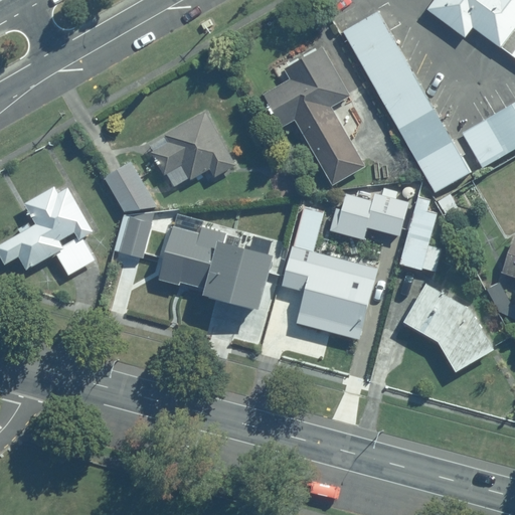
[(514,0),(434,0),(427,9),(466,37),(474,27),(514,56),(514,0)]
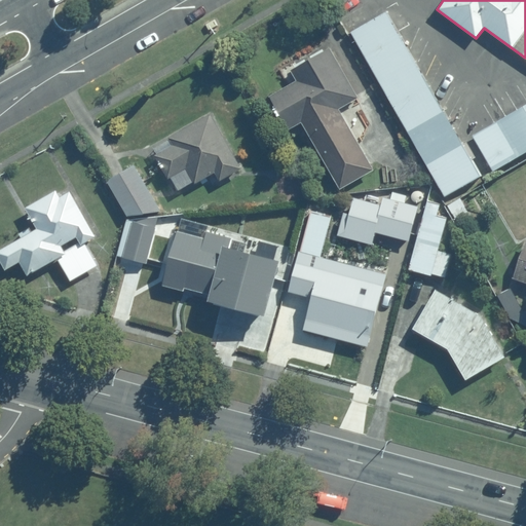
[(480,177),(388,11),(352,32),(445,197),(480,177)]
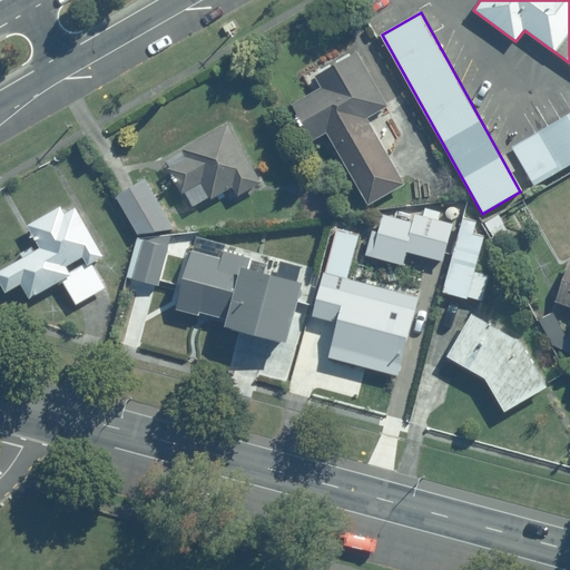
[(324,88),(294,105),(315,140),(328,133),(370,206),(406,184),(369,118),(389,106),(359,51),(315,75),(324,88)]
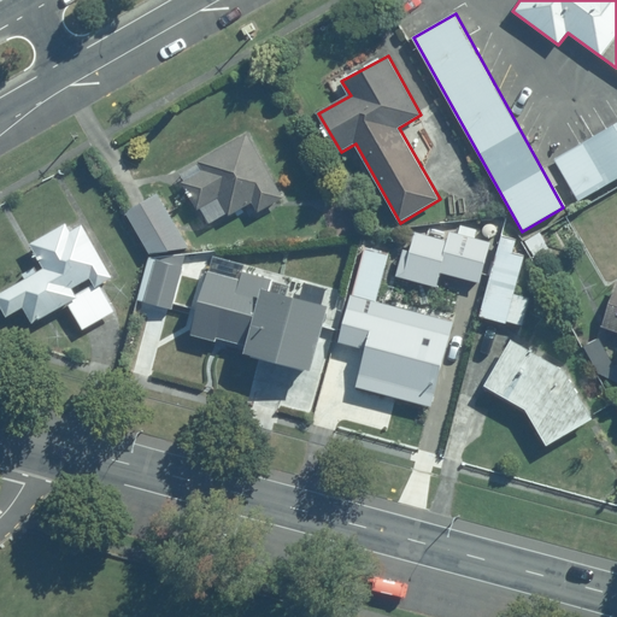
[(616,123),(554,159),(556,160),(580,203),(616,180),(616,123)]
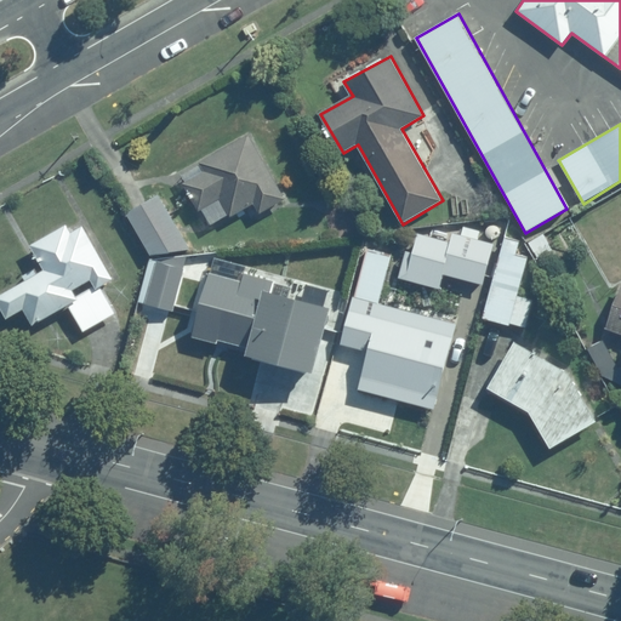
[(199,160),(205,171),(184,182),(200,211),(221,199),(231,217),(255,204),(261,214),(288,199),(251,132),(199,160)]
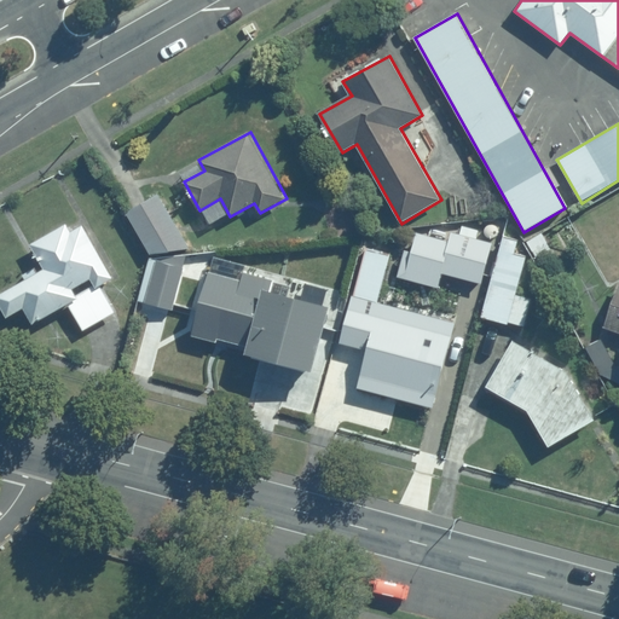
[(190,249),(158,195),(127,213),(151,254),(190,249)]
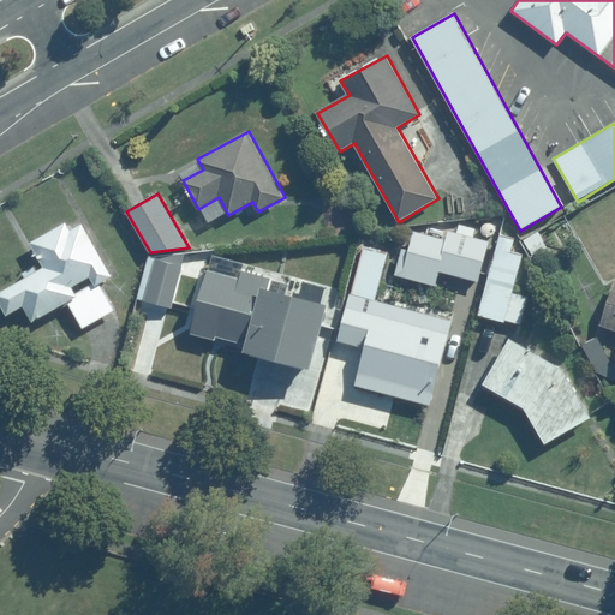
[(83,224),(71,231),(66,222),(31,242),(46,268),(0,292),(0,302),(7,316),(24,306),(34,323),(69,303),(83,329),(117,311),(100,284),(114,276),(83,224)]
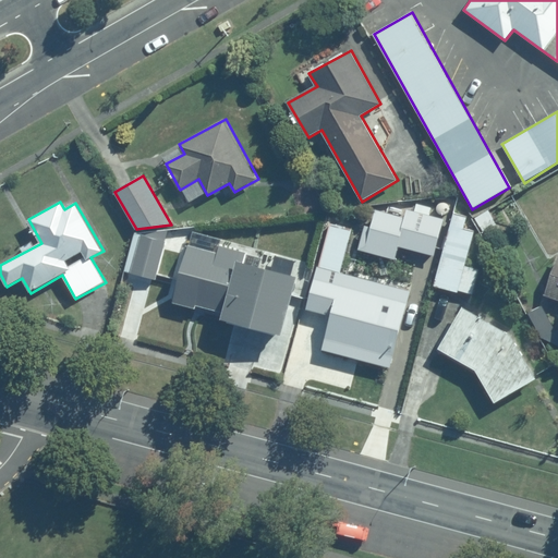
[(306,299),(330,304),(337,280),(339,273),(342,274),(353,230),(346,227),(350,214),(335,210),(320,266),(316,265),(306,299)]
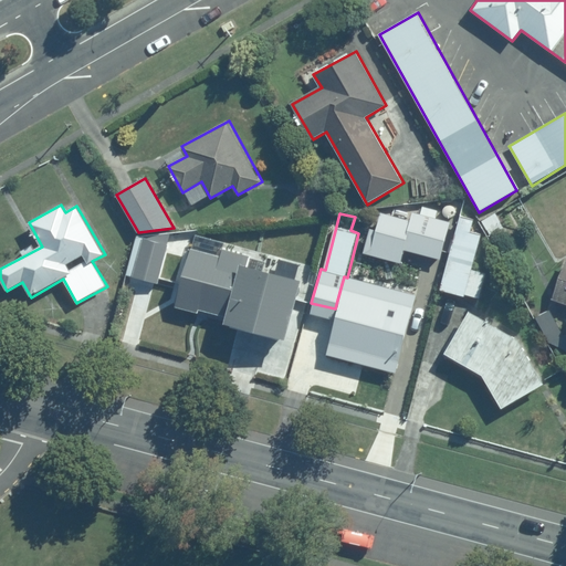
[(503,229),(495,215),(483,221),(491,236),(503,229)]
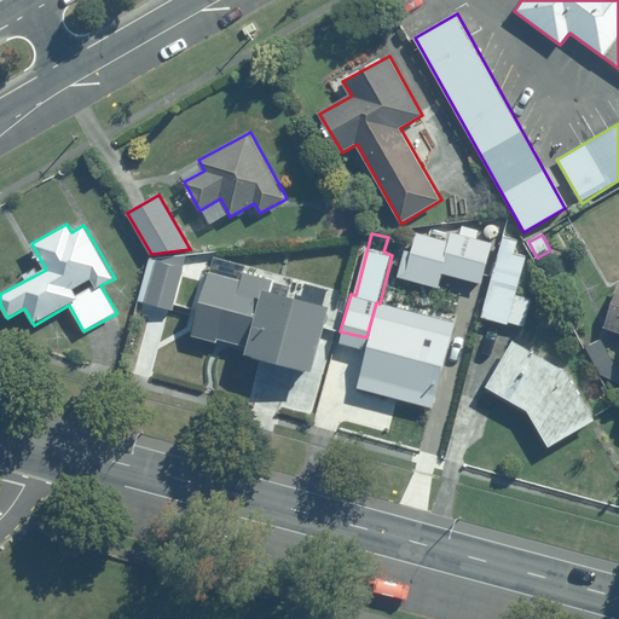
[(504,236),(484,317),(509,324),(509,322),(526,327),(533,298),(518,294),(527,256),(516,254),(520,241),(504,236)]
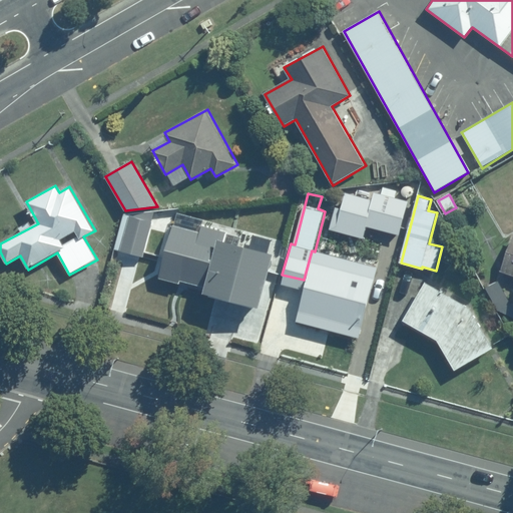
[(143,258),(155,212),(125,215),(116,249),(143,258)]
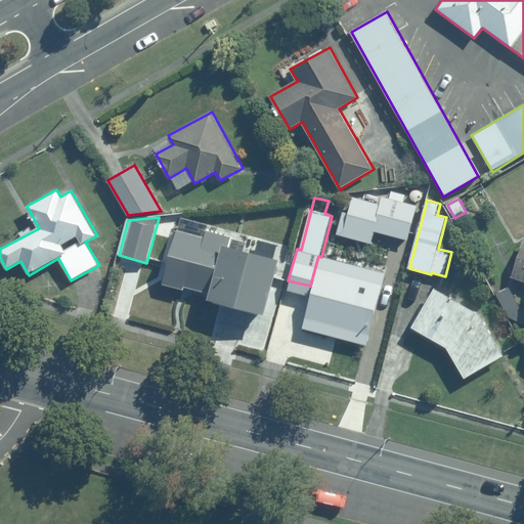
[(178,230),(164,284),(184,290),(184,287),(211,294),(209,300),(267,315),(281,261),(248,252),(250,244),(207,230),(205,237),(178,230)]
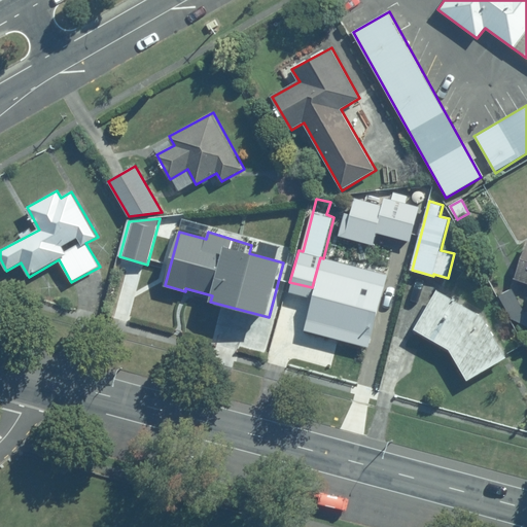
[(526,244),(517,279),(526,282),(526,244)]
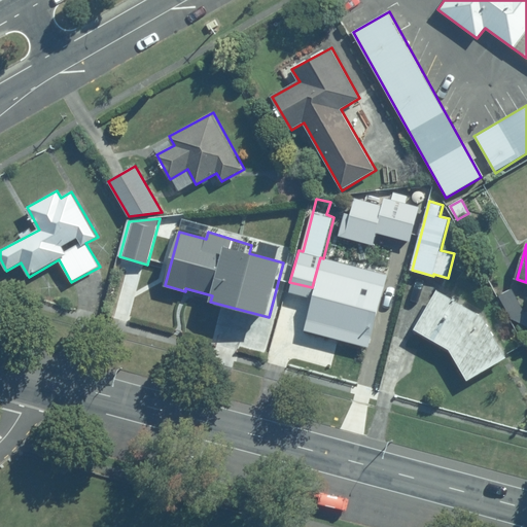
[(346,272),(318,265),(312,287),(304,319),(356,334),(374,268),(349,260),(346,272)]
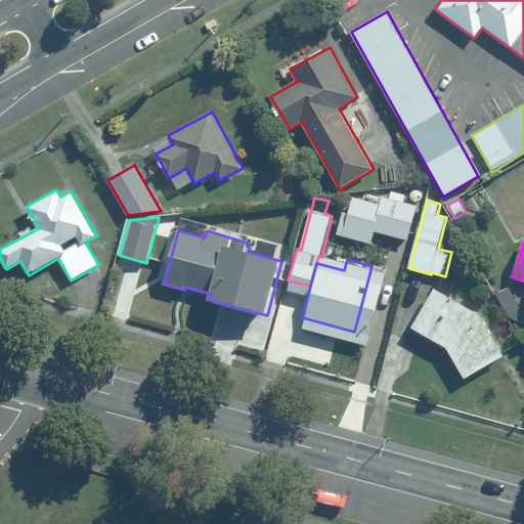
[(481,315),(435,289),(415,328),(448,347),(466,379),(505,356),(481,315)]
